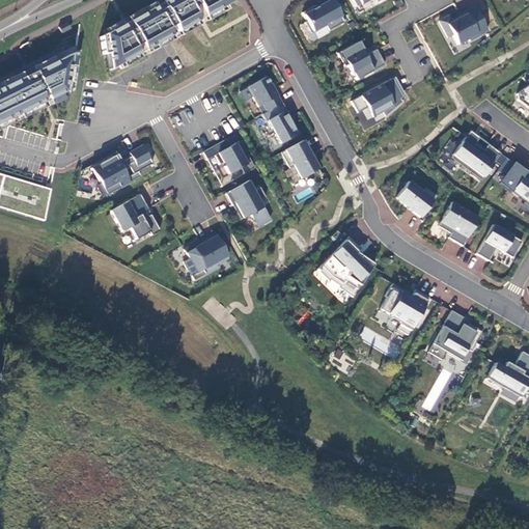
[(155,0),(109,25),(109,29),(106,33),(106,51),(110,51),(110,72),(168,42),(166,37),(179,30),(182,34),(203,22),(201,19),(234,1),(233,0),(155,0)]
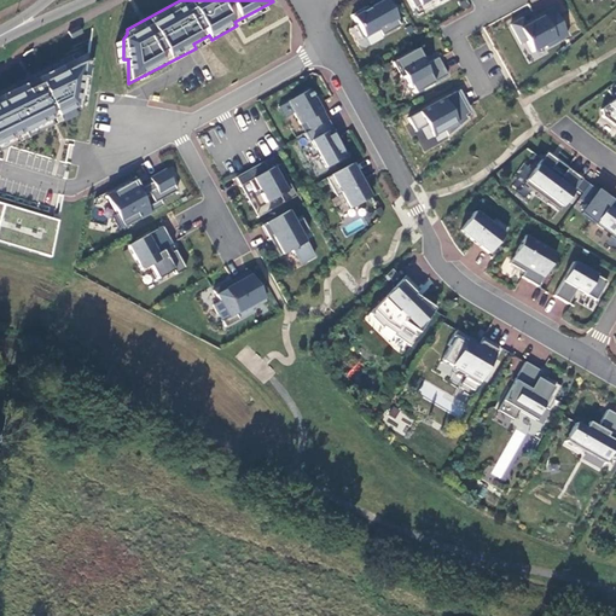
[(384,35),(402,24),(389,0),(384,0),(371,7),(370,5),(353,13),(359,24),(356,25),(362,38),(381,28),(384,35)]
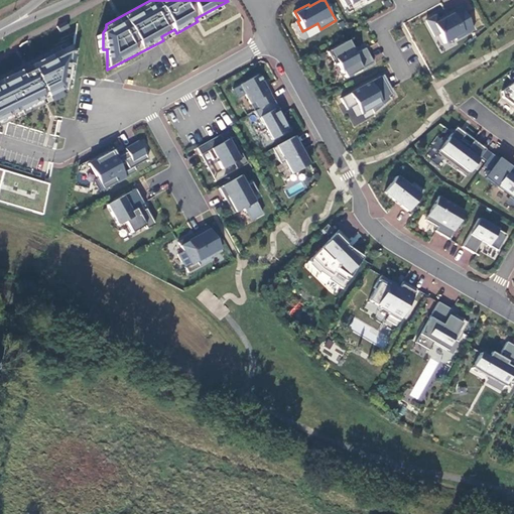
[(436,14),(427,19),(435,35),(440,33),(445,42),(457,36),(458,38),(475,29),(462,5),(452,10),(454,12),(440,20),(436,14)]
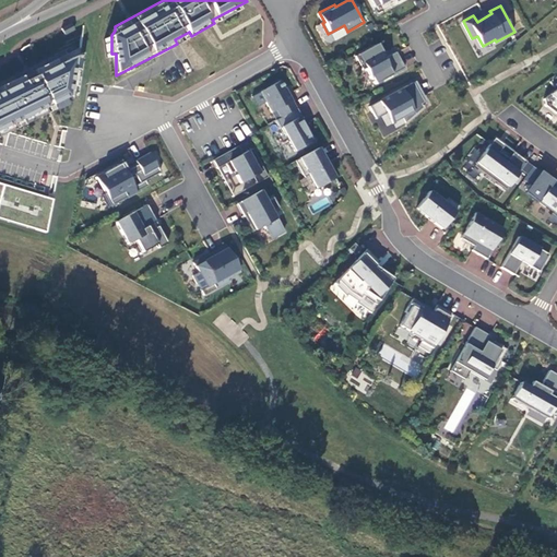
[(74,23),(64,28),(68,34),(78,30),(74,23)]
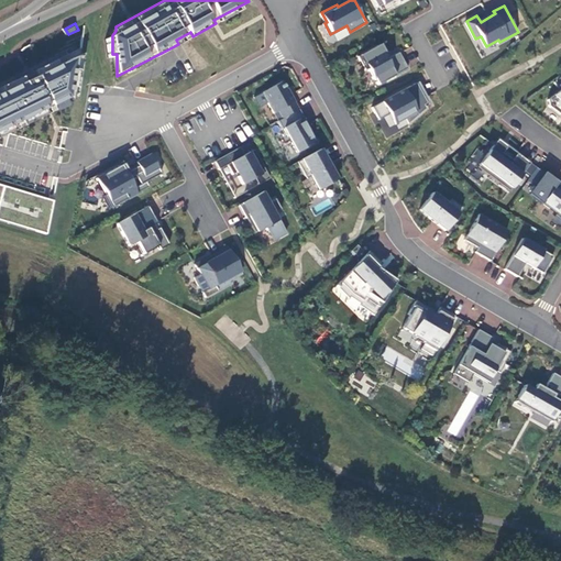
[(382,43),(359,55),(366,69),(369,68),(374,78),(375,78),(380,84),(409,67),(400,51),(389,57),(382,43)]
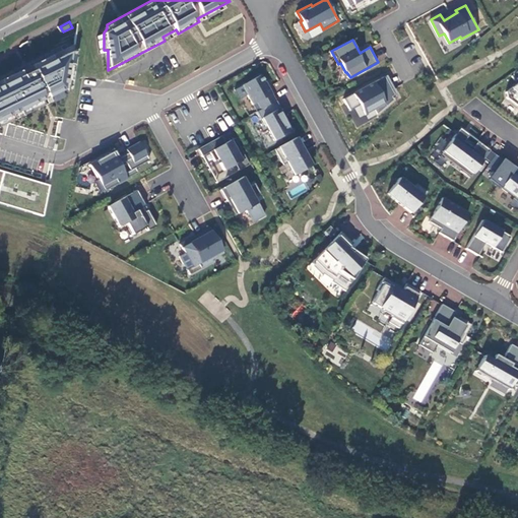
[(0,203),(43,216),(50,183),(0,168),(0,123),(68,91),(77,43),(30,65),(33,70),(21,75),(19,71),(0,79),(0,203)]
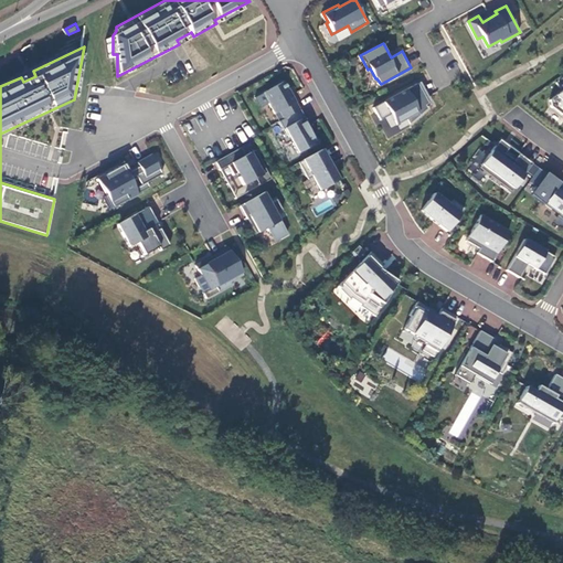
[(284,81),(264,92),(275,113),(279,110),(284,118),(301,109),(291,93),(290,93),(284,81)]
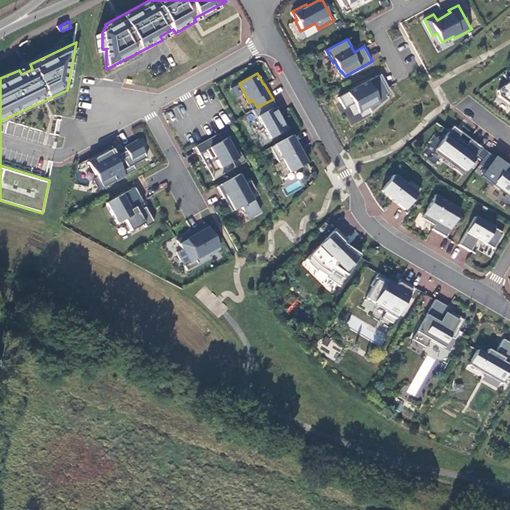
[(379,75),(339,97),(345,108),(354,103),(359,113),(369,107),(372,112),(389,98),(387,94),(390,93),(379,75)]
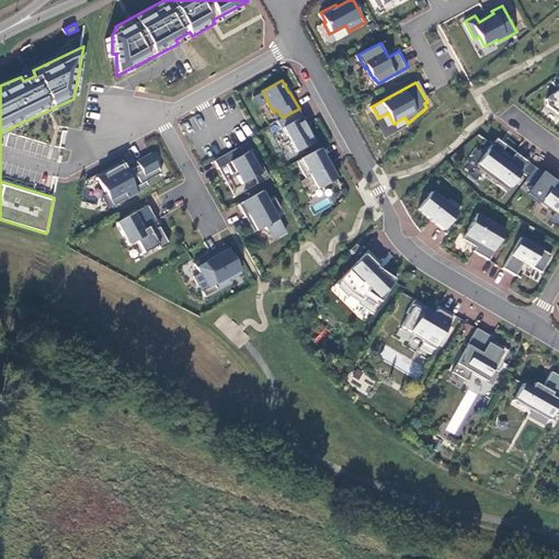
[(558,90),(547,99),(548,104),(558,112),(558,90)]
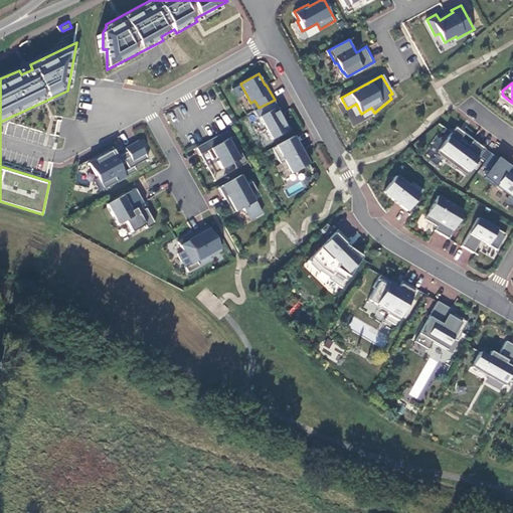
[(284,116),(275,100),(254,111),(259,118),(261,117),(273,139),(291,129),(285,119),(283,120),(281,117),(284,116)]
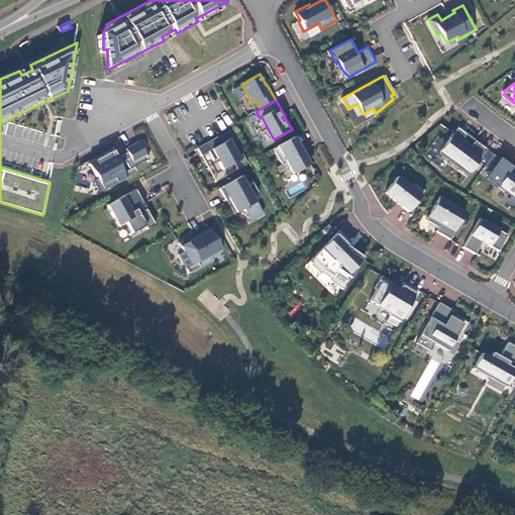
[(468,133),(458,126),(454,132),(464,139),(468,133)]
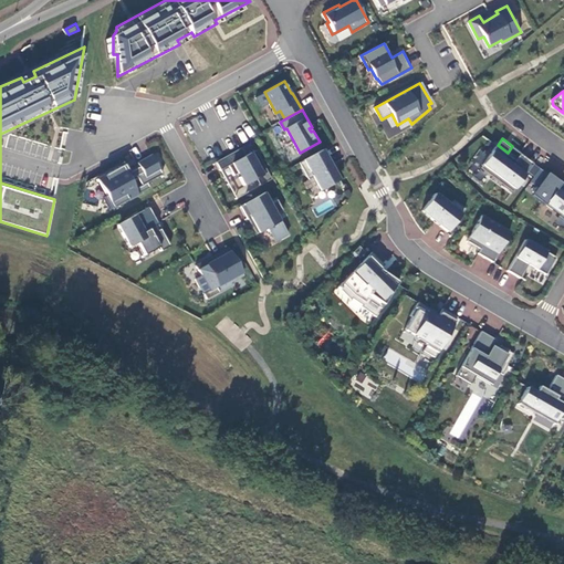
[(262,185),(273,178),(258,149),(248,155),(243,147),(253,143),(253,142),(217,162),(221,170),(230,166),(236,175),(239,173),(246,185),(259,178),(262,185)]
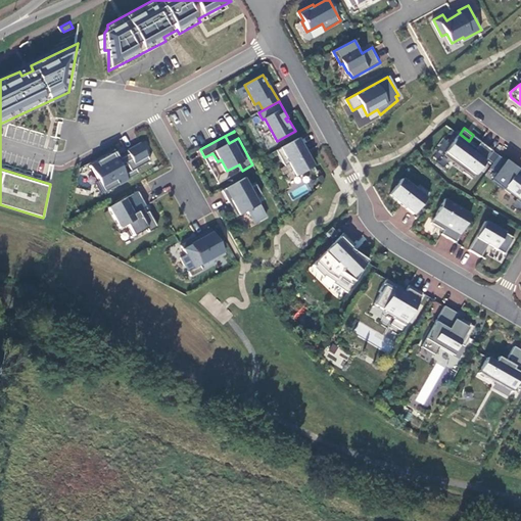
[(474,177),(494,150),(482,141),(477,147),(469,141),(460,134),(446,152),(468,168),(465,171),(474,177)]
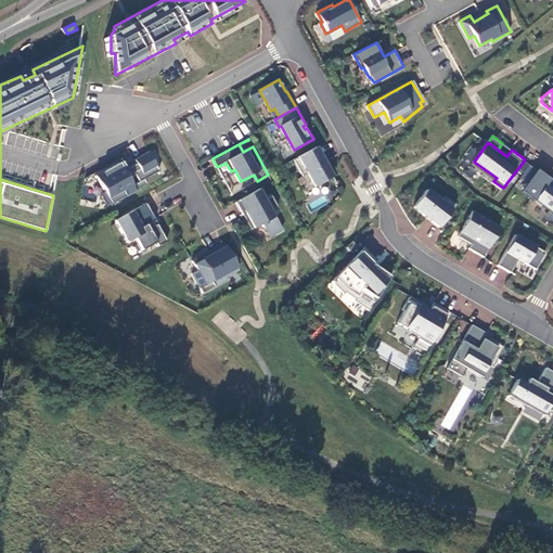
[(308,174),(314,187),(333,177),(336,181),(337,181),(334,176),(318,146),(294,159),(303,176),(308,174)]
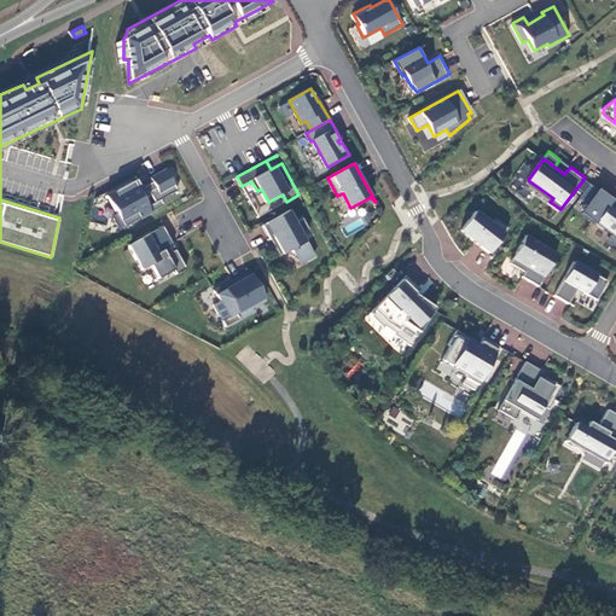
[(179,190),(167,169),(151,178),(154,181),(141,189),(137,179),(106,196),(116,214),(114,215),(121,228),(164,204),(161,199),(179,190)]
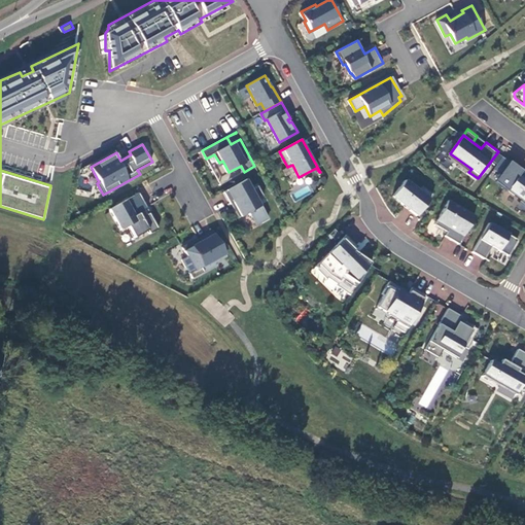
[(471,169),(450,153),(448,155),(468,172),(471,169)]
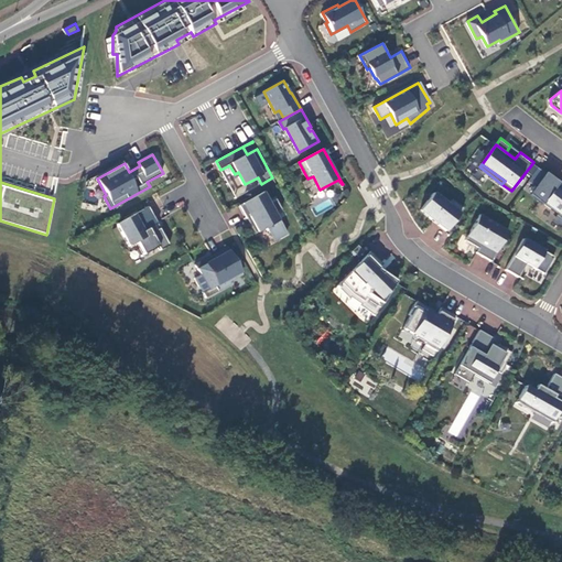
[(557,215),(561,218),(561,183),(547,172),(532,191),(546,201),(544,202),(559,213),(557,215)]
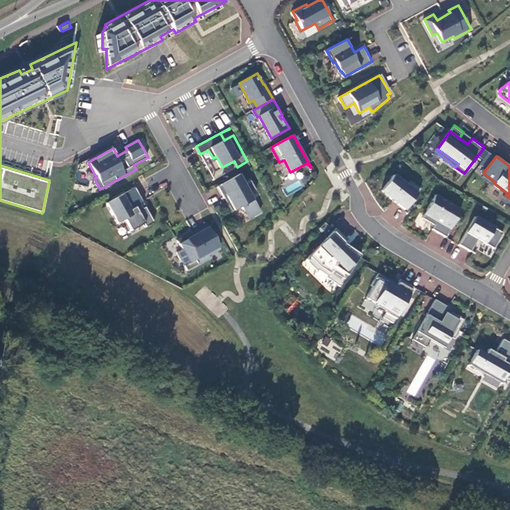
[(240,174),(218,186),(225,198),(229,196),(232,200),(230,201),(235,210),(242,207),(244,209),(245,209),(250,218),(262,212),(255,199),(254,199),(251,194),(258,190),(252,180),(245,183),(240,174)]
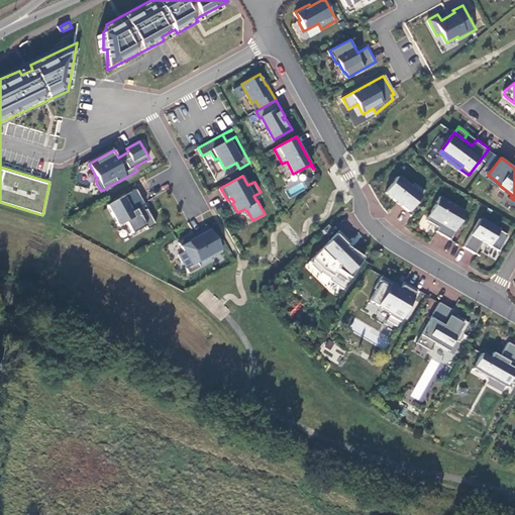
[(427,191),(416,183),(413,187),(399,177),(387,192),(411,211),(427,191)]
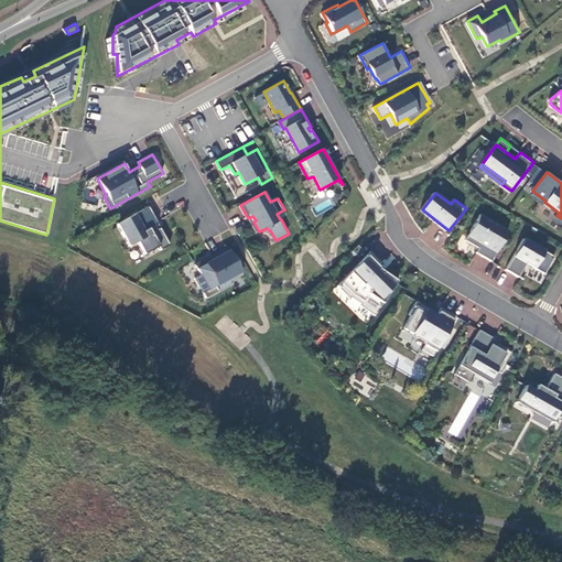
[(159,223),(150,206),(118,223),(130,246),(138,241),(144,254),(160,246),(161,249),(171,245),(161,227),(158,228),(155,225),(159,223)]
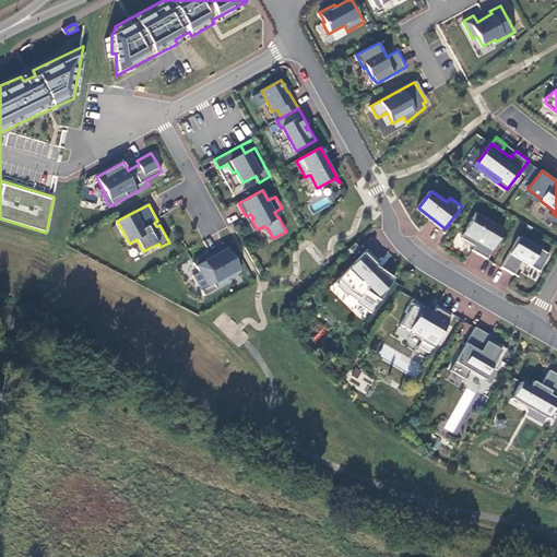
[(506,228),(477,212),(462,237),(482,249),(480,253),(488,259),(506,228)]
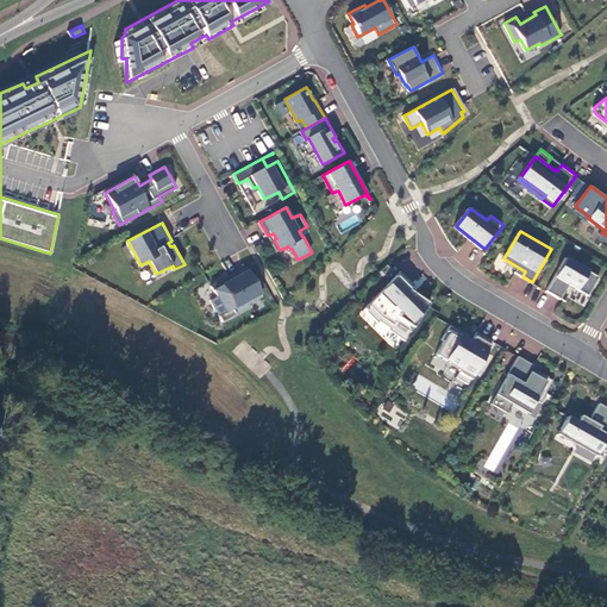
[(600,276),(568,257),(548,291),(562,299),(570,283),(589,295),(600,276)]
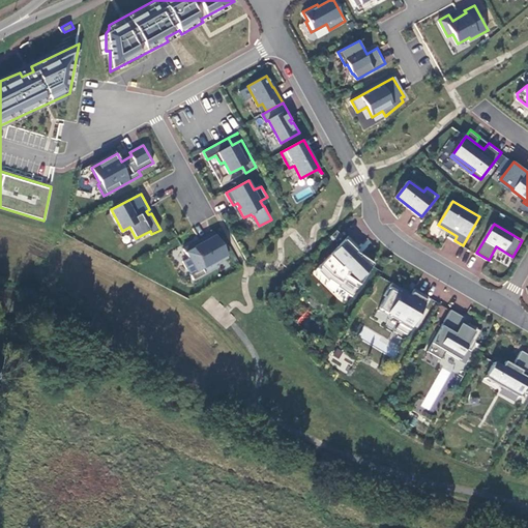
[(183,261),(194,279),(194,280),(216,267),(215,264),(229,257),(214,231),(184,248),(189,258),(183,261)]
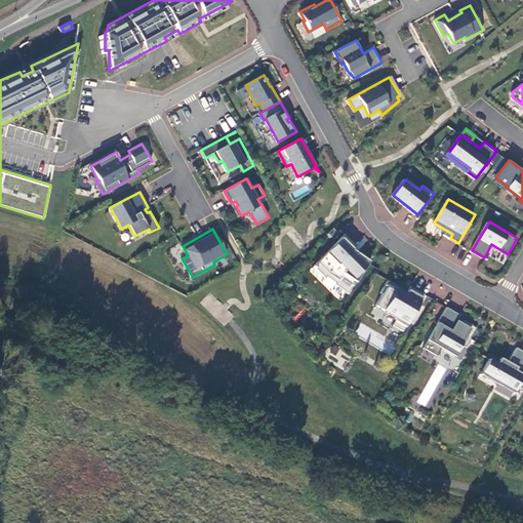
[(346,234),(312,268),(312,269),(314,267),(325,278),(326,277),(336,283),(335,284),(349,293),(371,259),(358,250),(356,253),(353,250),(355,248),(358,245),(346,234)]
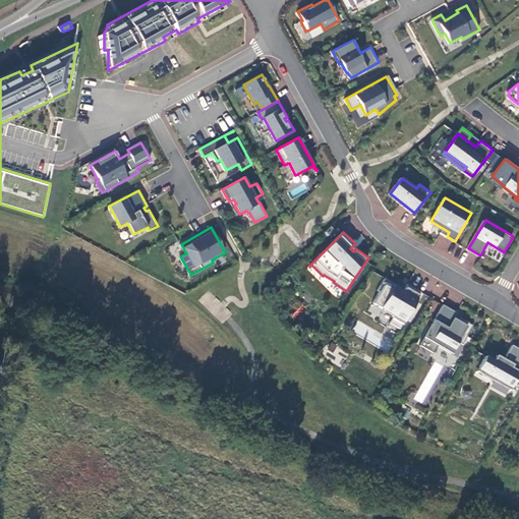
[(401,329),(422,291),(408,284),(404,290),(400,288),(401,287),(386,278),(379,290),(381,291),(375,301),(387,308),(385,312),(394,318),(390,323),(401,329)]
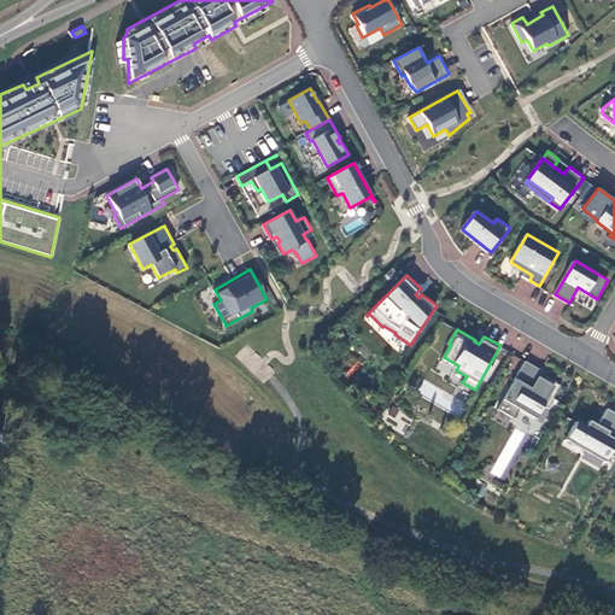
[(526,361),(498,409),(515,419),(520,409),(537,417),(544,405),(550,408),(556,398),(555,397),(562,385),(557,382),(557,381),(549,376),(546,381),(539,376),(543,370),(526,361)]
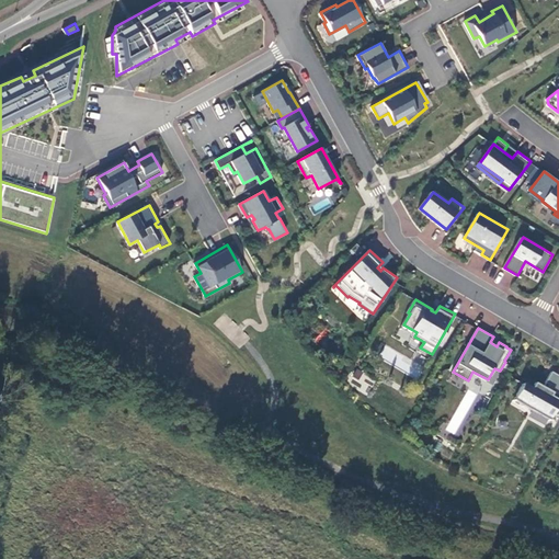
[(350,380),(369,392),(378,378),(358,366),(350,380)]
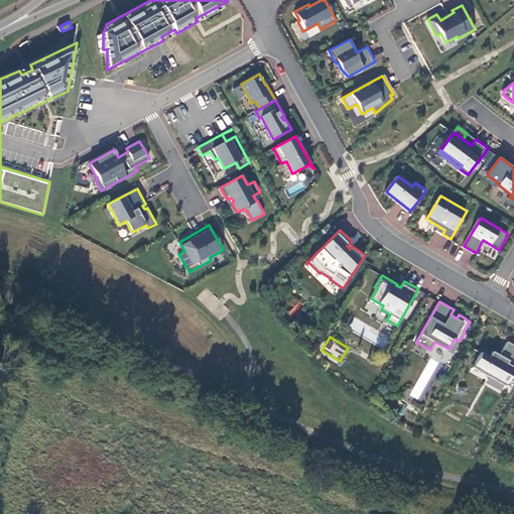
[(474,368),(505,386),(513,372),(513,345),(508,342),(502,352),(506,354),(503,358),(493,353),(494,352),(493,352),(490,357),(482,353),(474,368)]
